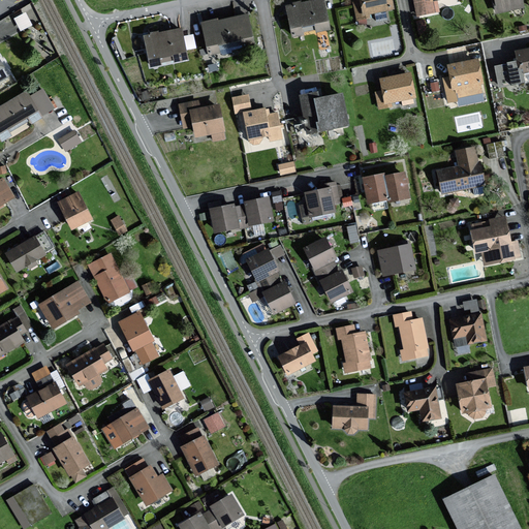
[(331,28),(324,0),(315,0),(288,6),(294,36),(331,28)]
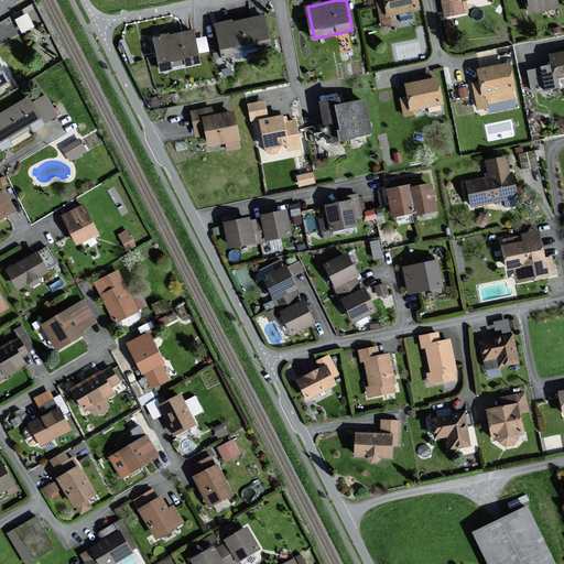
[(420,8),(418,0),(378,0),(382,20),(396,18),(396,13),(420,8)]
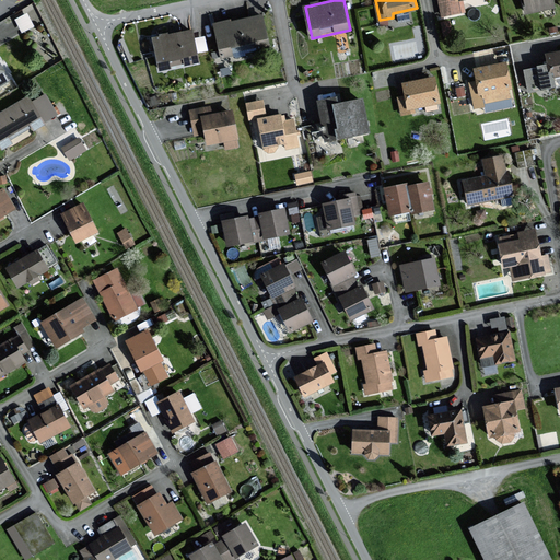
[(439,0),(443,15),(465,11),(462,0),(439,0)]
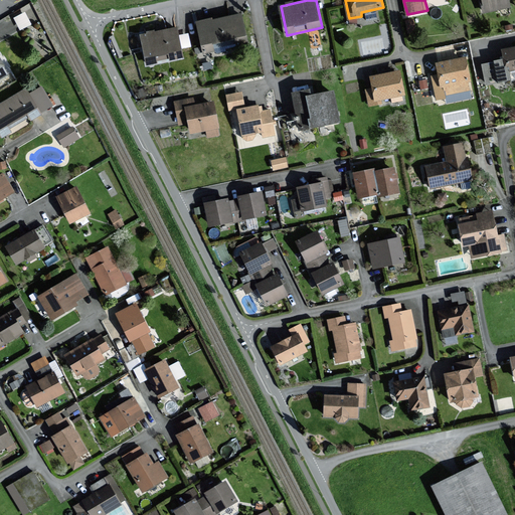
[(481,0),(484,11),(510,6),(508,0),(481,0)]
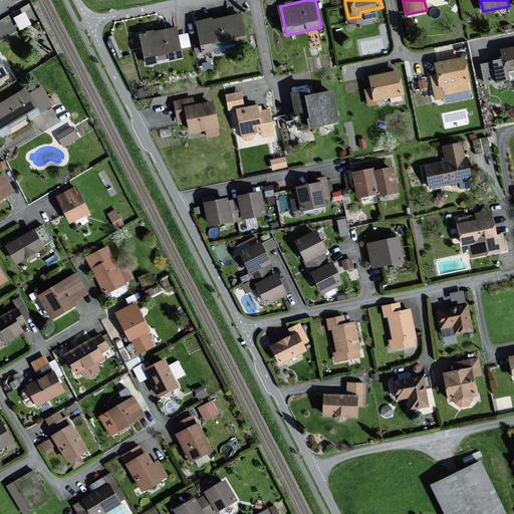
[(247,39),(241,13),(198,22),(205,51),(237,45),(236,41),(247,39)]
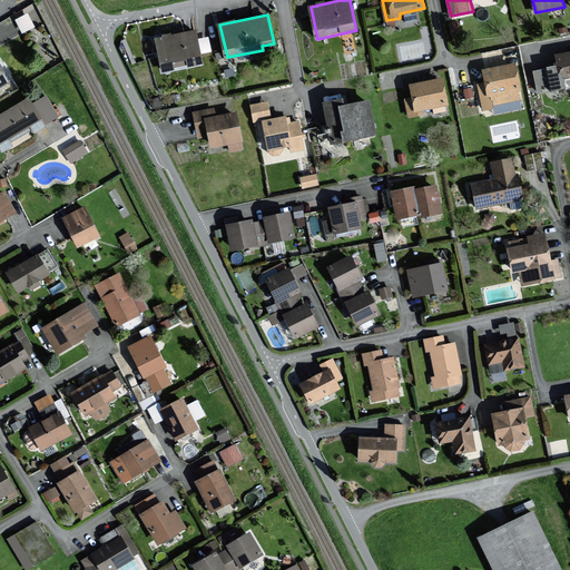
[(204,62),(196,31),(157,39),(164,70),(174,69),(174,66),(187,62),(188,66),(204,62)]
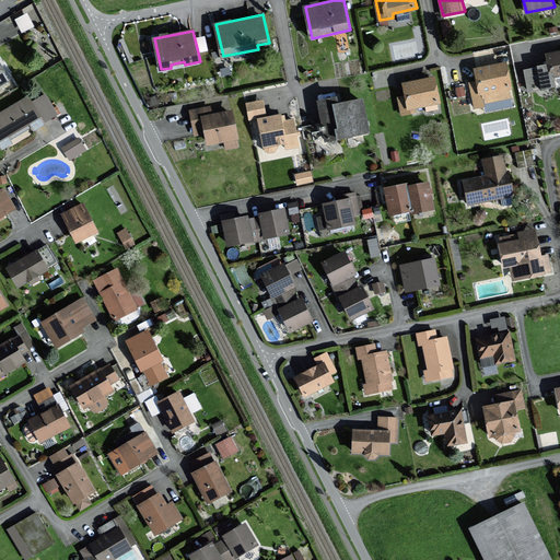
[(205,34),(195,36),(198,48),(208,46),(205,34)]
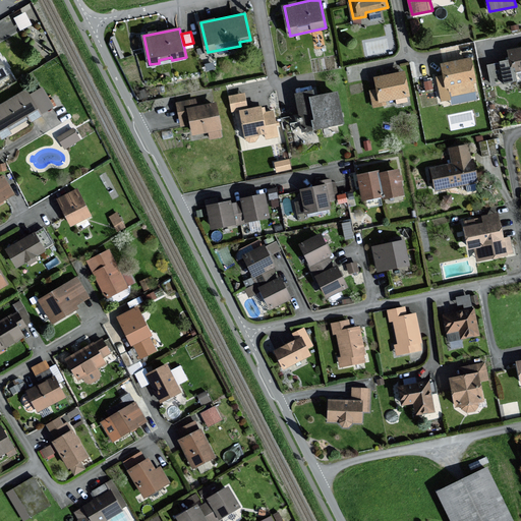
[(520,47),(511,49),(512,60),(502,62),(505,81),(518,78),(517,71),(520,70),(520,47)]
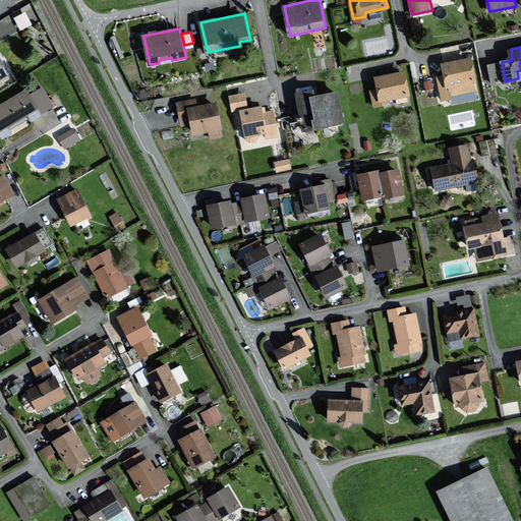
[(452,99),(451,96),(475,91),(473,80),(475,79),(471,58),(443,64),(446,74),(438,76),(443,100),(452,99)]
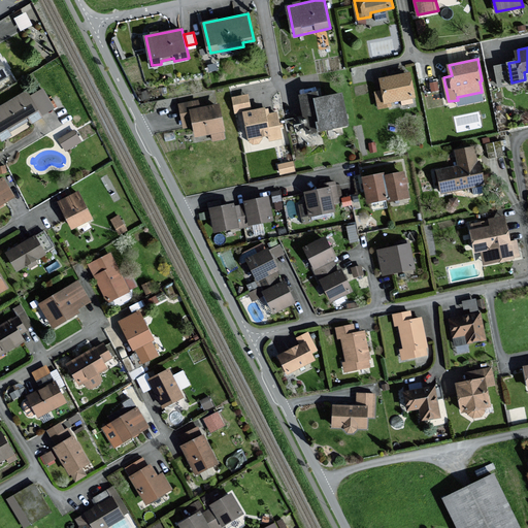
[(410,73),(382,78),(384,90),(376,92),(380,107),(391,105),(391,101),(416,96),(410,73)]
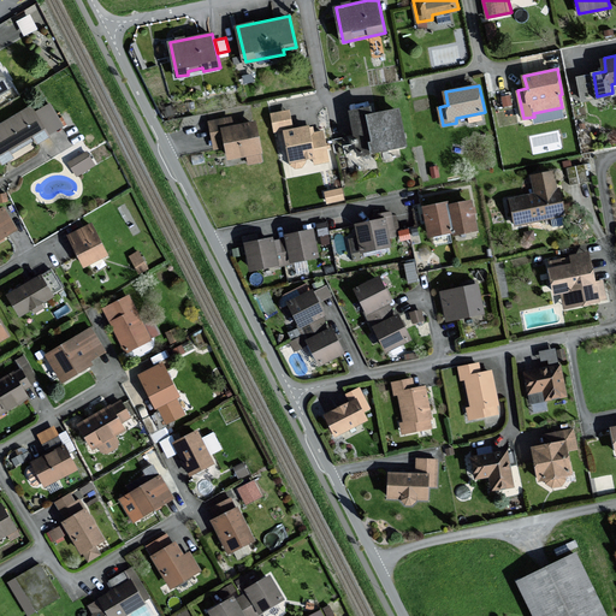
[(33,105),(0,123),(0,155),(4,163),(65,126),(51,104),(36,112),(33,105)]
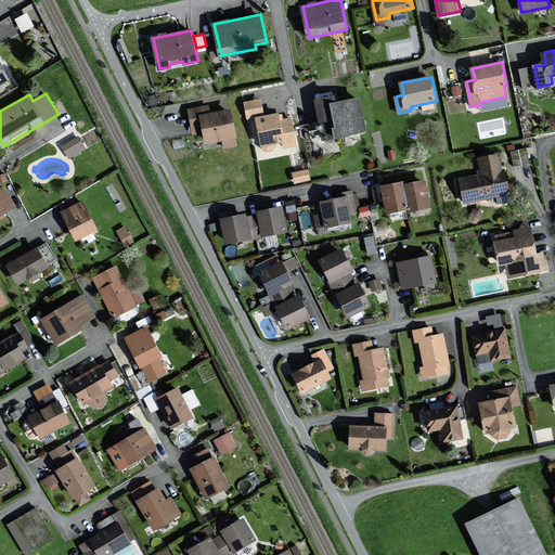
[(365,130),(359,99),(336,103),(335,97),(317,100),(325,139),(365,130)]
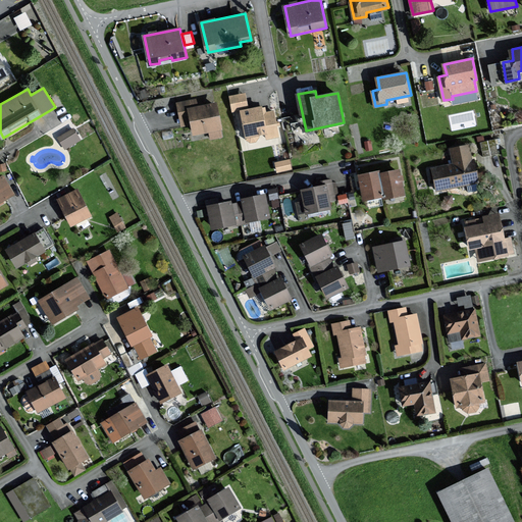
[(279,136),(274,111),(264,113),(263,106),(248,109),(245,94),(230,96),(233,111),(242,110),(248,140),(260,138),(259,135),(266,134),(267,139),(279,136)]
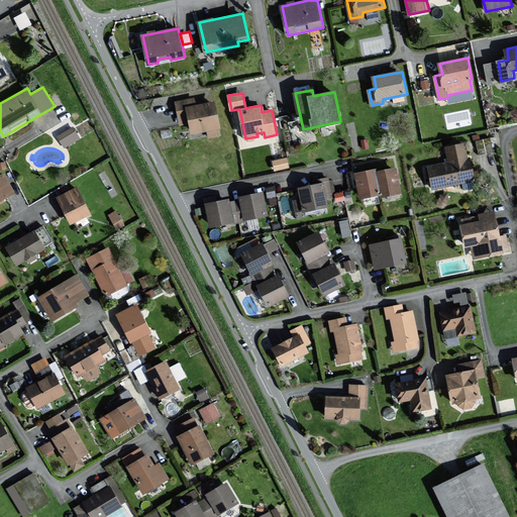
[(220,127),(215,102),(196,106),(195,98),(176,102),(181,124),(191,122),(193,132),(208,130),(209,137),(220,134),(219,128),(220,127)]
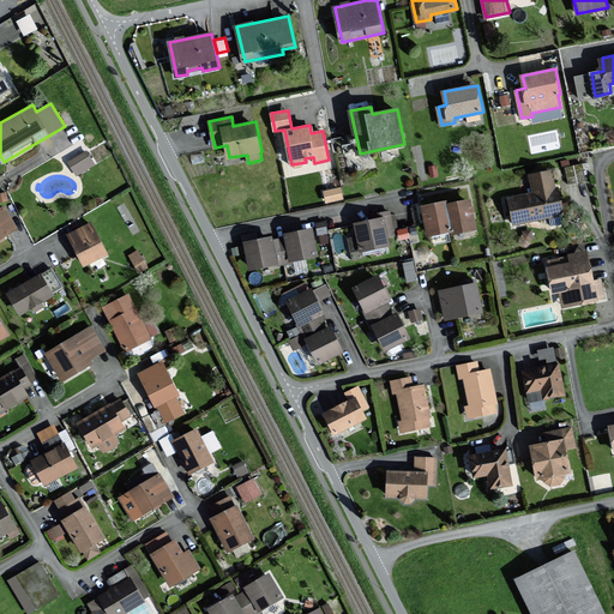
[(86,150),(68,161),(77,176),(96,166),(86,150)]
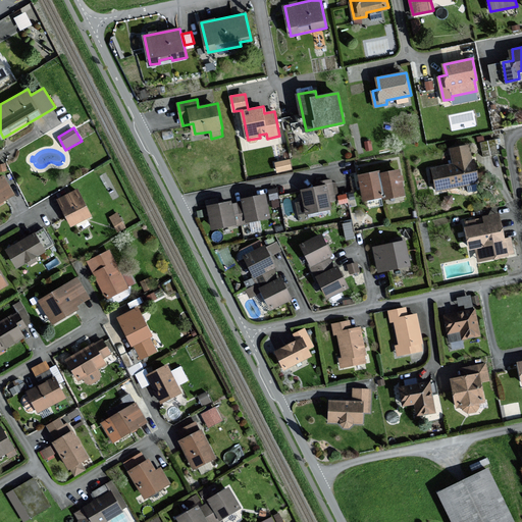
[(481,139),(483,154),(498,152),(496,137),(481,139)]
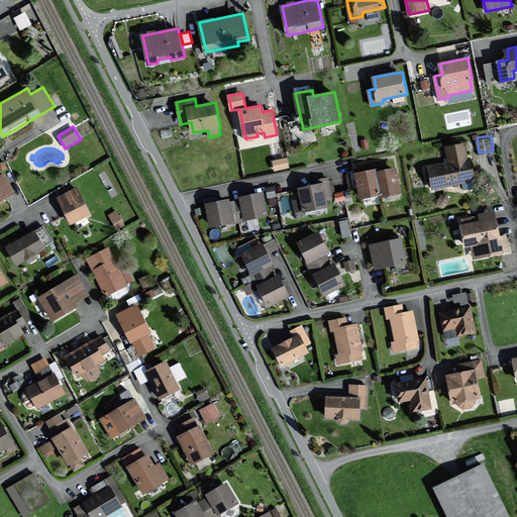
[(429,167),(433,188),(476,179),(471,158),(467,159),(463,143),(446,147),(449,162),(429,167)]
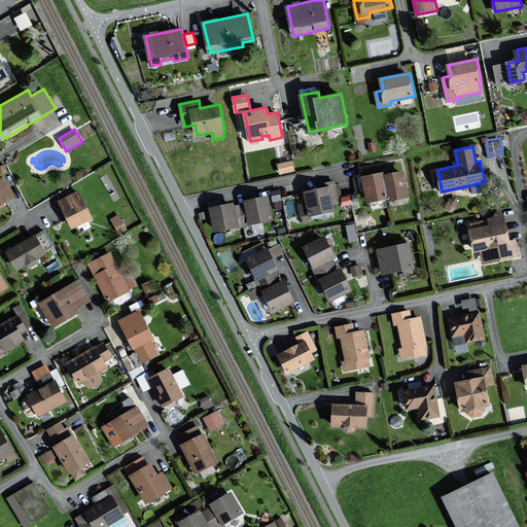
[(403,171),(384,175),(389,198),(389,200),(409,196),(403,171)]
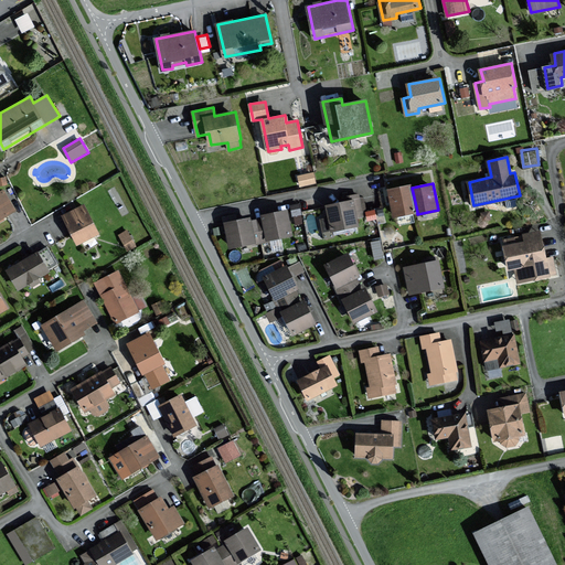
[(395,216),(417,212),(412,188),(412,185),(390,190),(395,216)]
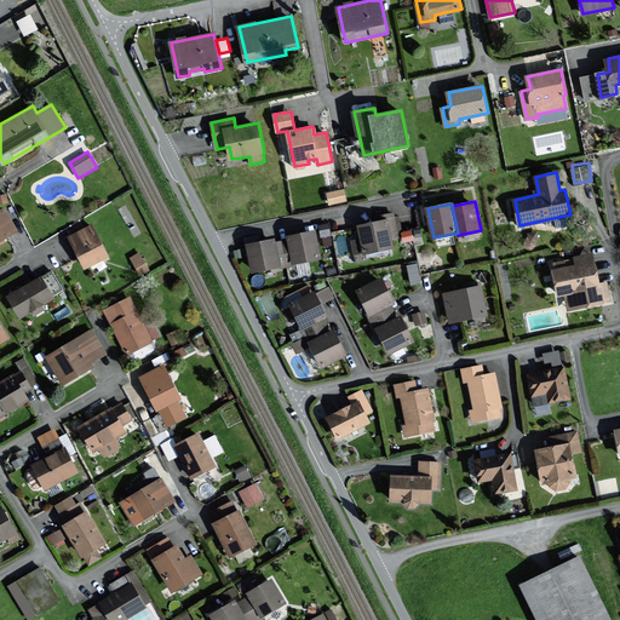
[(0,211),(0,240),(16,231),(4,210),(0,211)]
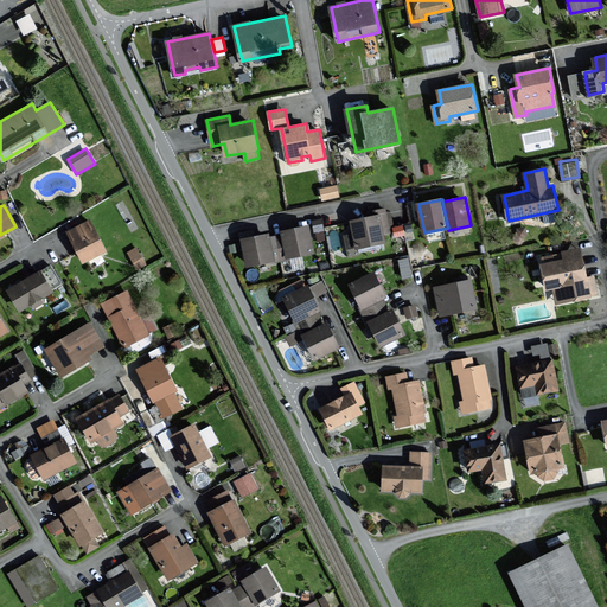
[(390,232),(385,209),(372,211),(374,217),(352,221),(357,248),(385,242),(383,234),(390,232)]
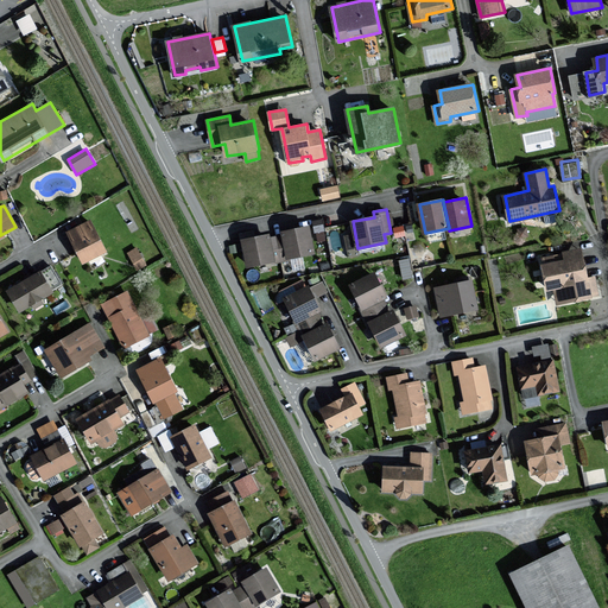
[(90,221),(69,232),(86,261),(106,251),(90,221)]
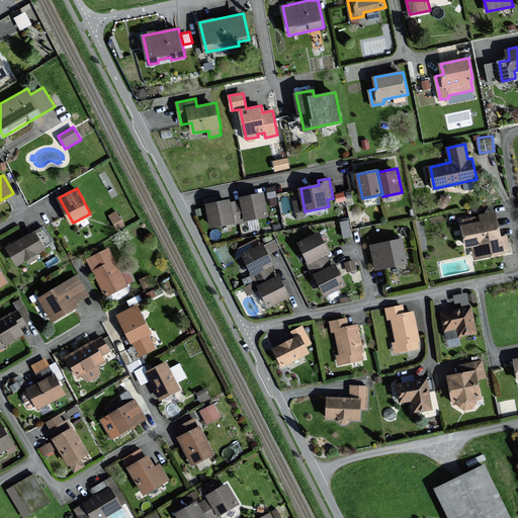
[(242,200),(236,201),(238,210),(244,209),(246,220),(268,216),(264,193),(241,197),(242,200)]
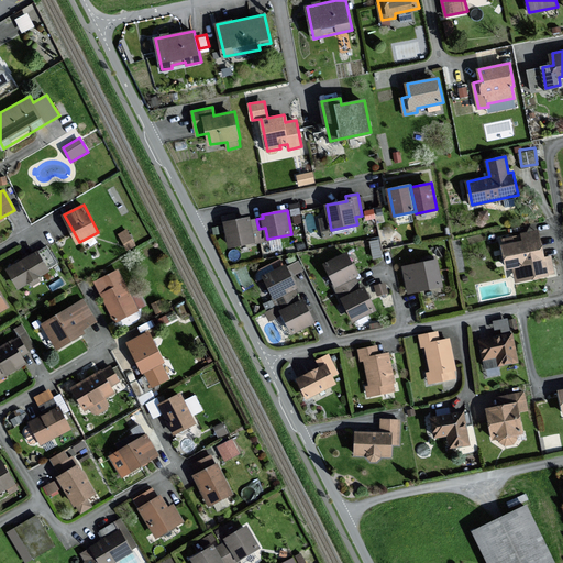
[(253,230),(258,229),(256,219),(249,220),(249,218),(225,222),(230,246),(255,242),(253,230)]
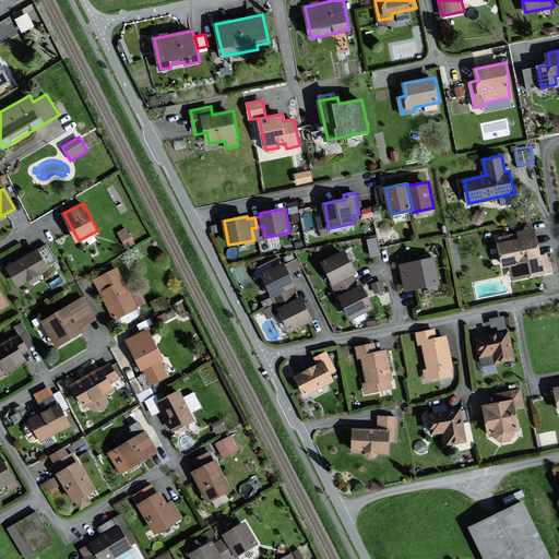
[(500,242),(499,242),(503,266),(510,265),(513,280),(545,273),(545,272),(551,271),(548,254),(540,256),(535,228),(519,232),(519,233),(499,237),(500,242)]
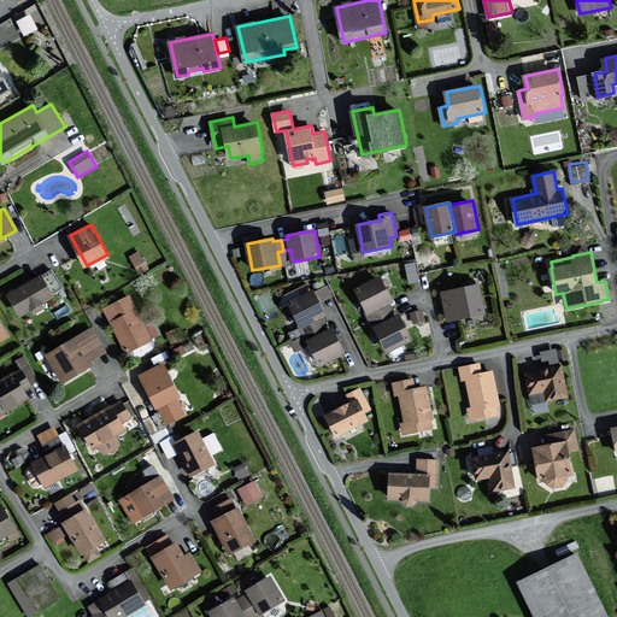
[(42,276),(10,294),(22,316),(33,309),(36,313),(45,309),(42,304),(56,297),(42,276)]
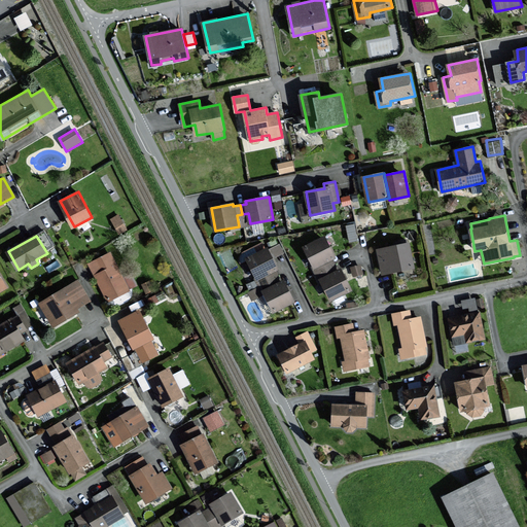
[(325,262),(327,268),(336,262),(332,257),(336,255),(324,237),(304,247),(315,268),(325,262)]
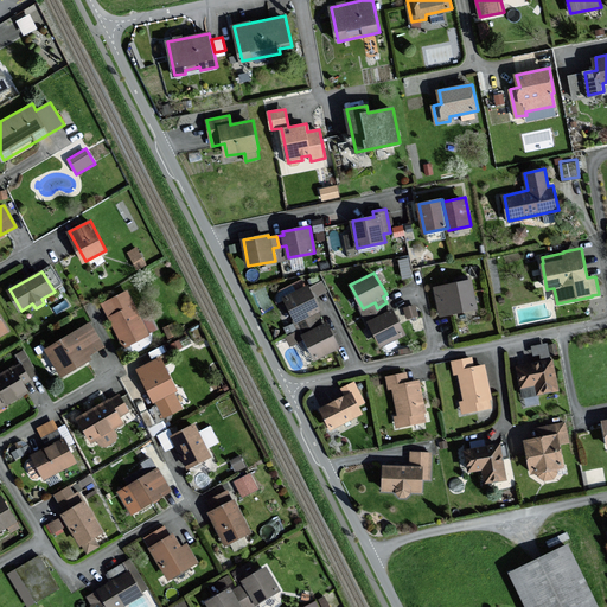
[(313,292),(327,287),(325,280),(311,285),(313,292)]
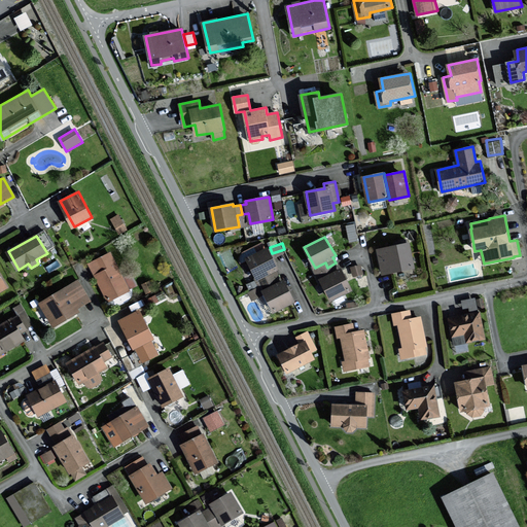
[(415,267),(410,243),(378,250),(383,274),(415,267)]
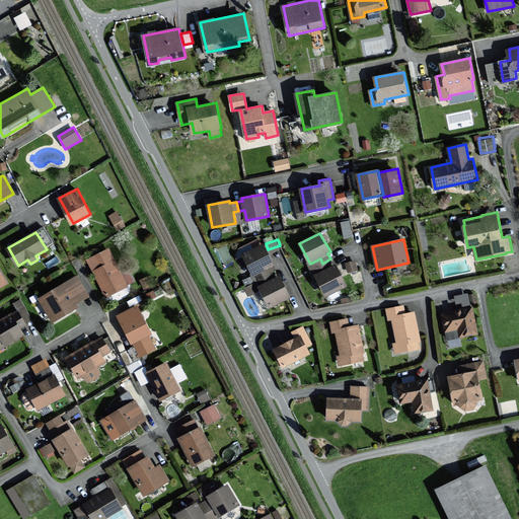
[(263,270),(266,274),(274,270),(271,264),(273,263),(263,243),(242,254),(253,275),(263,270)]
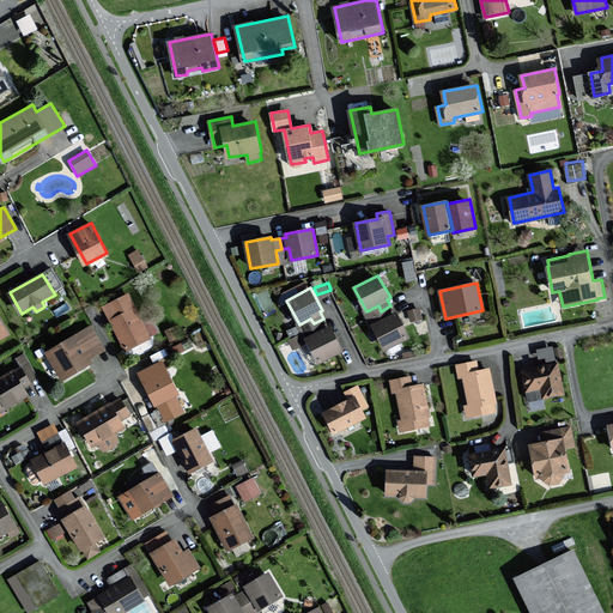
[(128,295),(104,307),(126,350),(151,338),(150,335),(158,332),(152,319),(143,323),(128,295)]
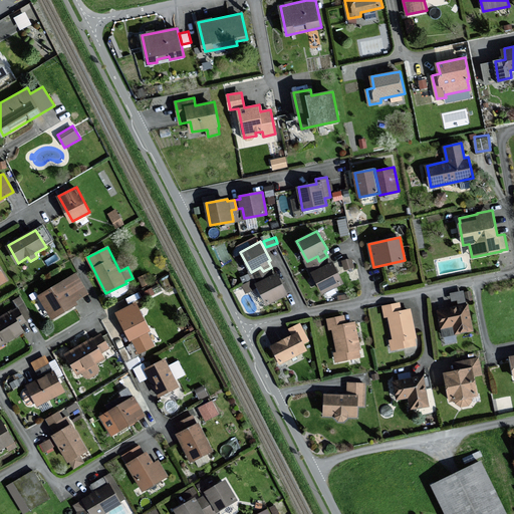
[(330,261),(327,256),(319,261),(322,266),(313,271),(324,291),(344,280),(333,260),(330,261)]
